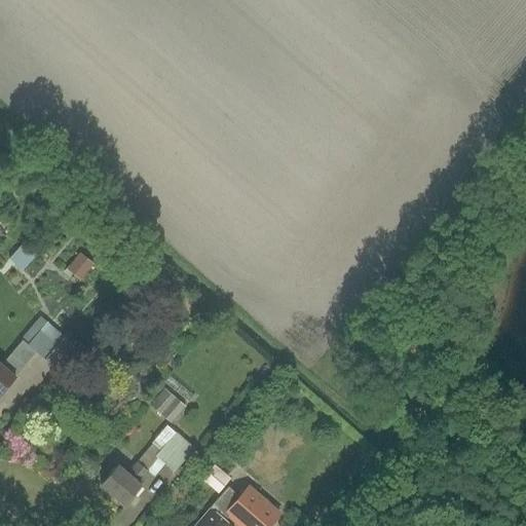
[(22,243),(10,257),(25,268),(35,256),(22,243)]
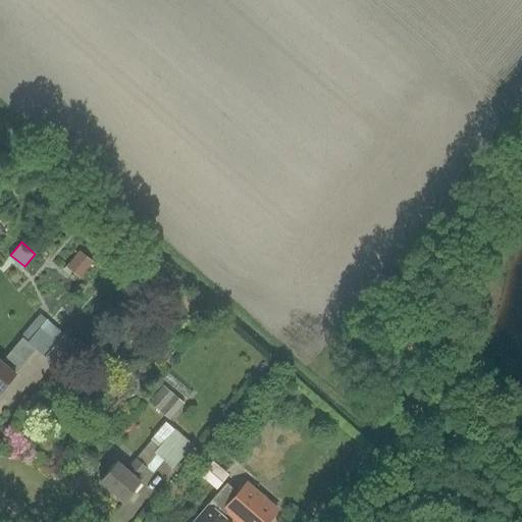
[(0,394),(15,376),(13,374),(36,349),(45,356),(64,333),(39,312),(20,334),(22,336),(0,363),(0,394)]
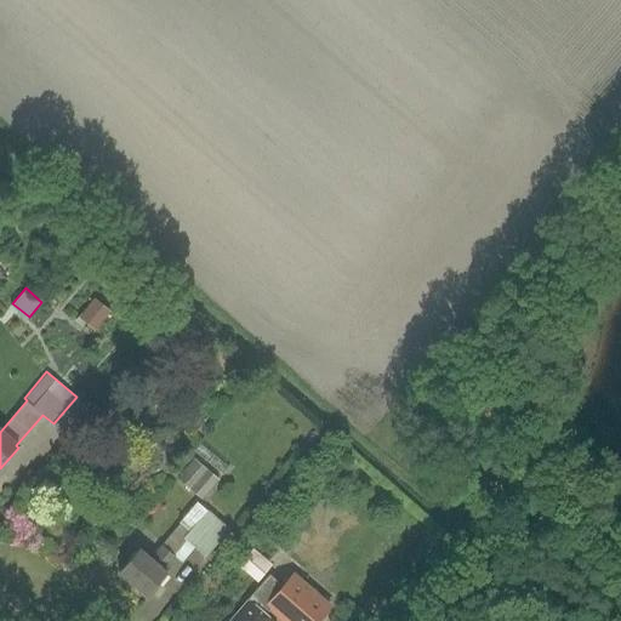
[(204,500),(220,480),(194,460),(178,479),(204,500)]
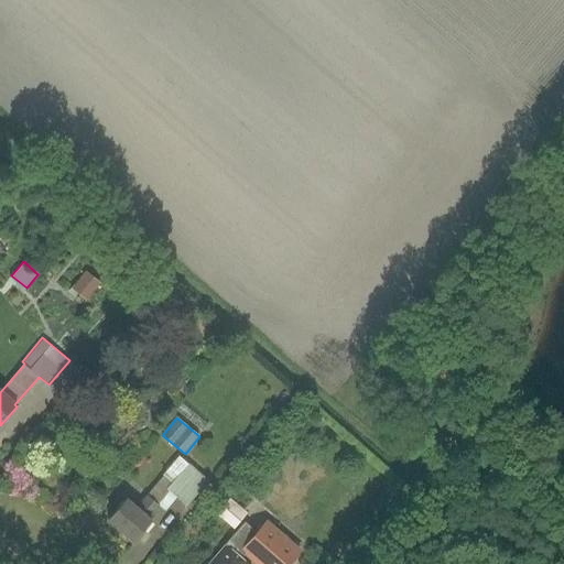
[(122,502),(107,521),(133,543),(149,524),(145,522),(158,507),(163,511),(176,497),(187,507),(209,481),(188,463),(173,481),(164,474),(144,496),(132,510),(122,502)]
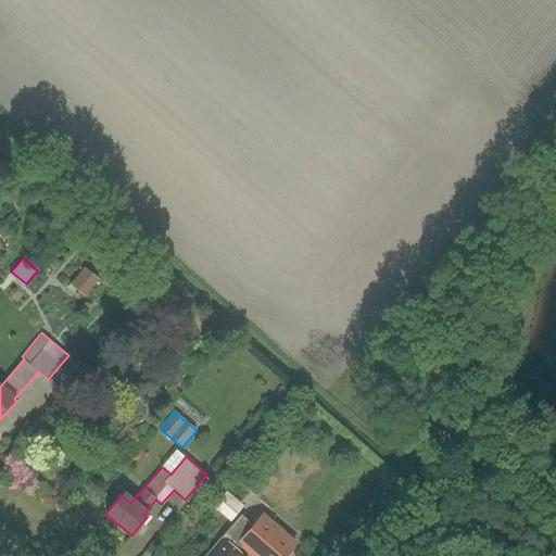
[(230,522),(243,507),(227,493),(214,507),(230,522)]
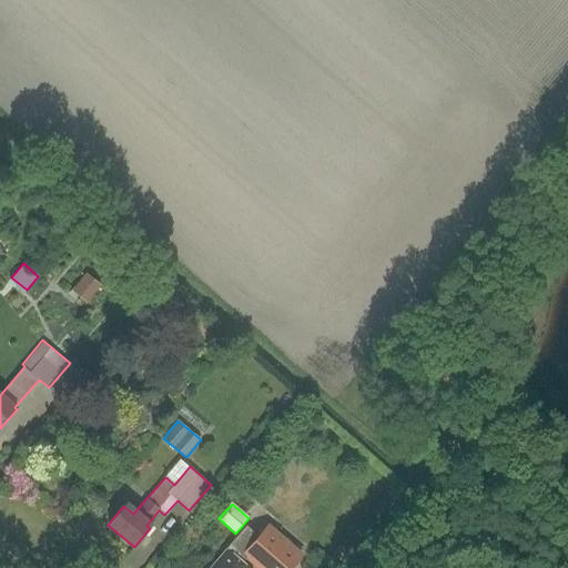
[(292,567),(304,555),(269,523),(257,536),(241,554),(249,560),(256,567),(292,567)]
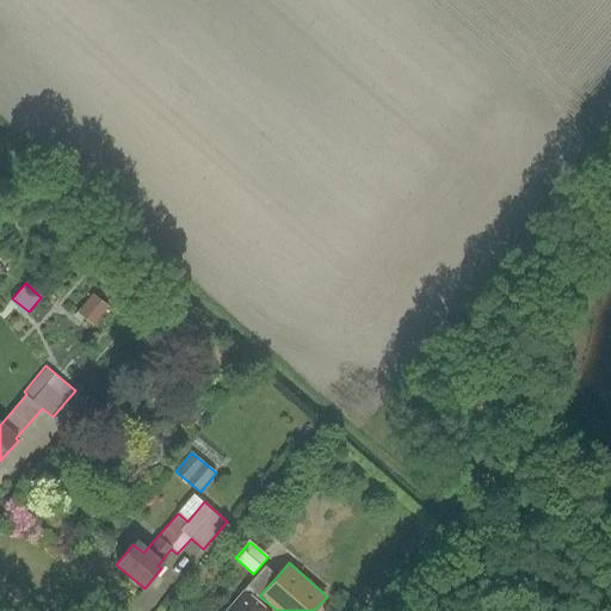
[(265,610),(261,608),(267,603),(259,596),(277,576),(265,567),(227,610),(265,610)]
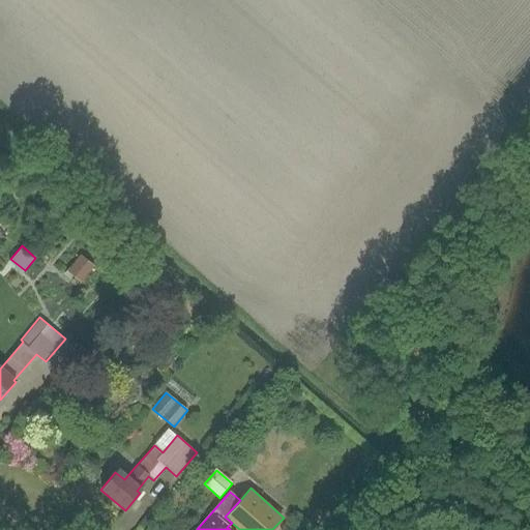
[(447,524),(459,510),(448,502),(437,514),(447,524)]
